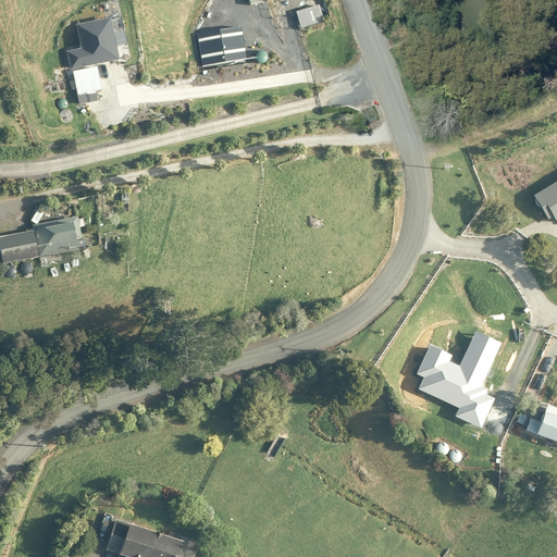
[(322,23),(318,7),(295,12),(299,28),(322,23)]
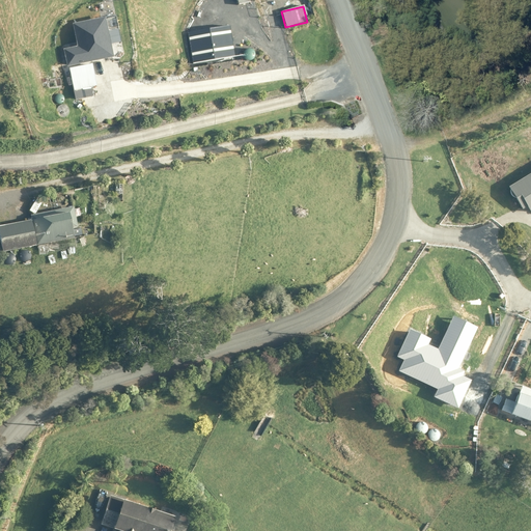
[(96,87),(93,64),(121,60),(118,42),(110,43),(107,20),(74,25),(76,45),(62,47),(65,68),(70,68),(74,102),(84,101),(82,89),(96,87)]
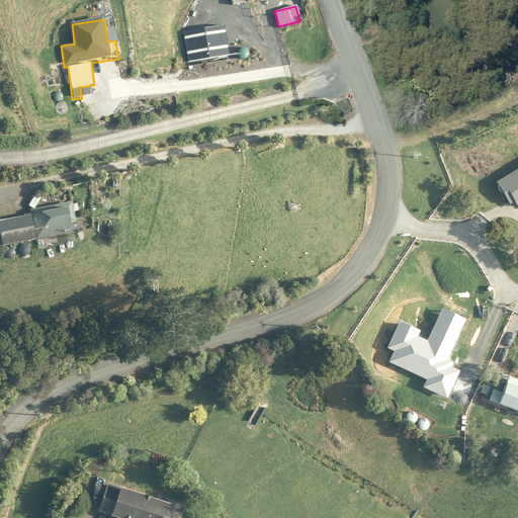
[(71,202),(29,210),(30,214),(0,221),(0,239),(1,247),(70,234),(68,224),(75,222),(71,202)]
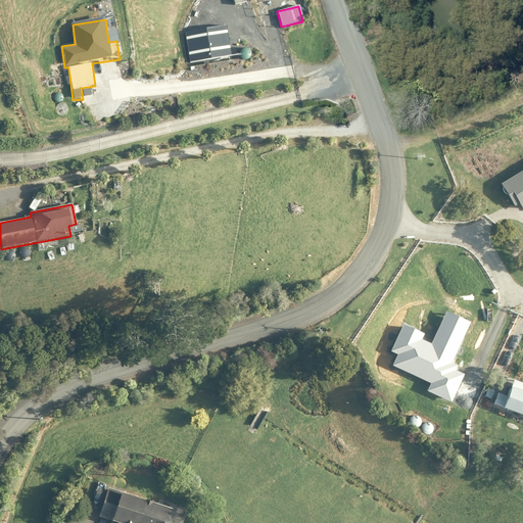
[(48,257),(47,253),(51,252),(49,241),(35,243),(36,254),(44,253),(44,257),(48,257)]
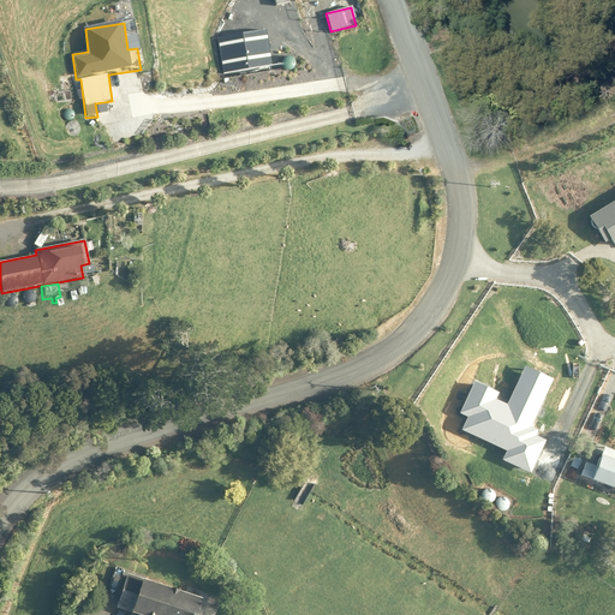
[(520,489),(511,501),(551,535),(578,502),(571,495),(578,488),(563,476),(577,460),(557,443),(532,475),(535,482),(527,491),(520,489)]
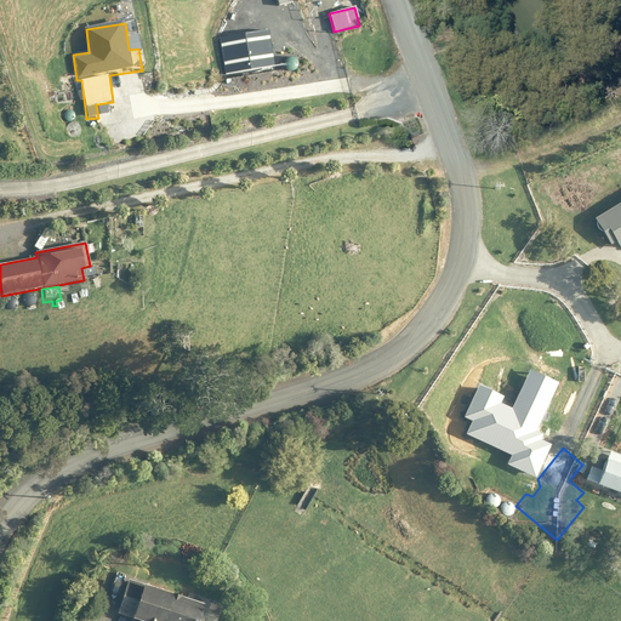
[(620,453),(609,449),(602,468),(591,465),(585,478),(620,491),(620,453)]
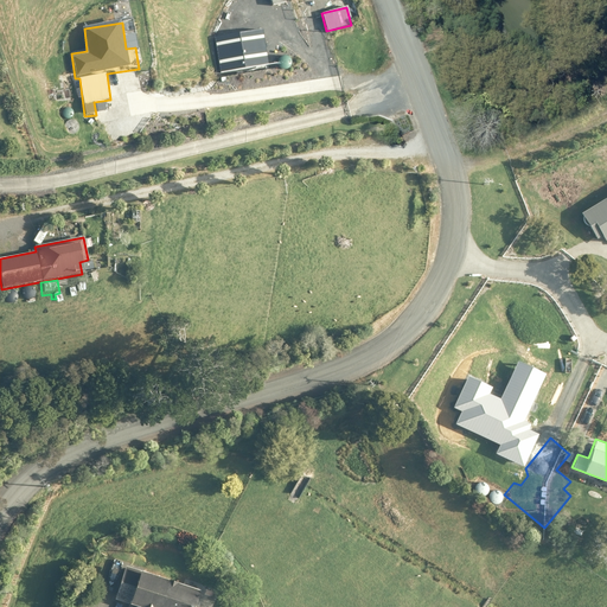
[(108,588),(127,594),(125,602),(140,606),(148,606),(151,606),(155,606),(211,606),(218,587),(184,576),(180,585),(157,577),(153,587),(129,580),(132,574),(114,569),(108,588)]
